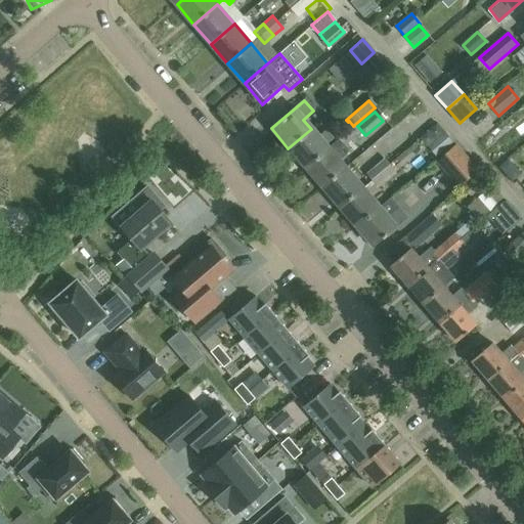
[(359,133),(354,126),(353,126),(349,121),(348,122),(340,129),(350,141),(359,133)]
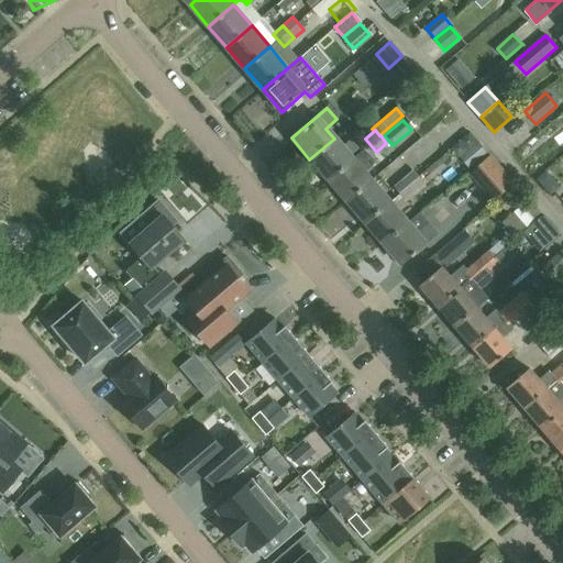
[(309,159),(328,180),(352,159),(350,156),(357,151),(349,142),(342,147),(334,139),(309,159)]
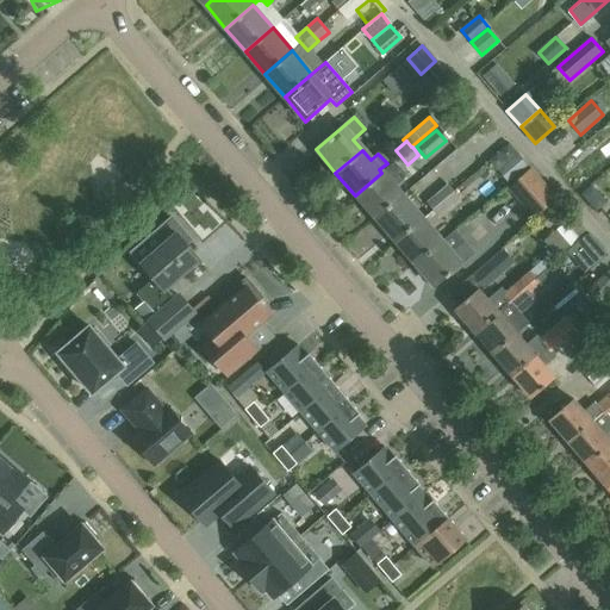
[(386,159),(392,168),(397,174),(408,165),(396,150),(386,159)]
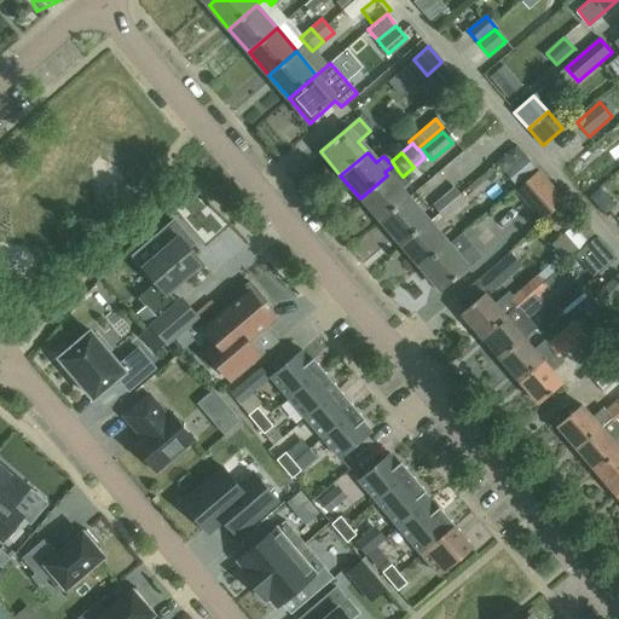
[(360,198),(380,223),(408,198),(400,190),(409,183),(403,177),(398,171),(389,178),(387,175),(360,198)]
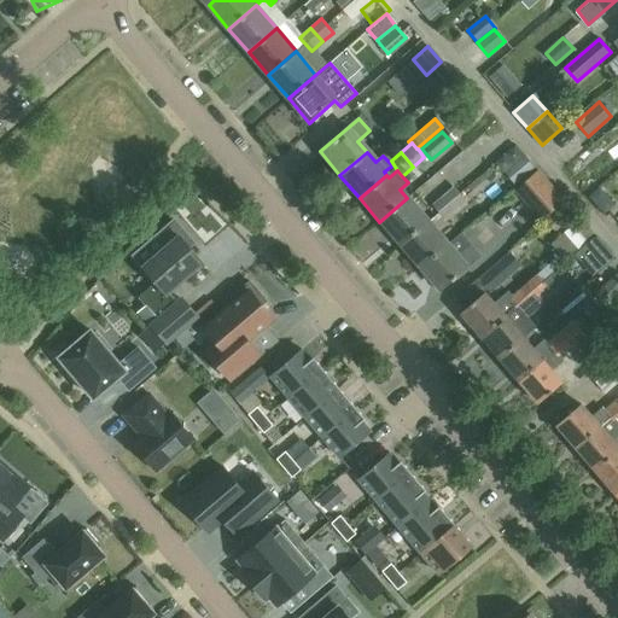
[(540,172),(520,187),(546,217),(565,202),(540,172)]
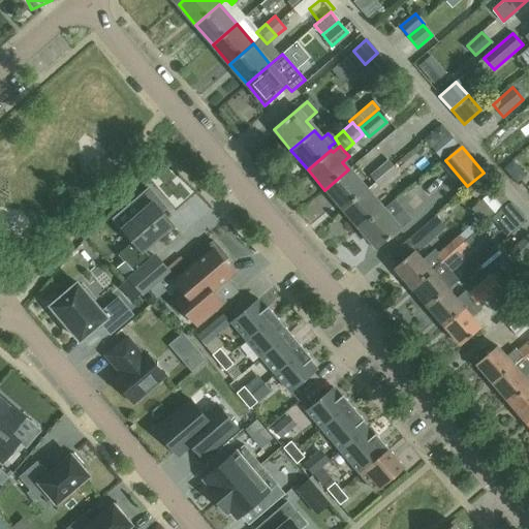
[(418,174),(437,167),(433,156),(414,162),(418,174)]
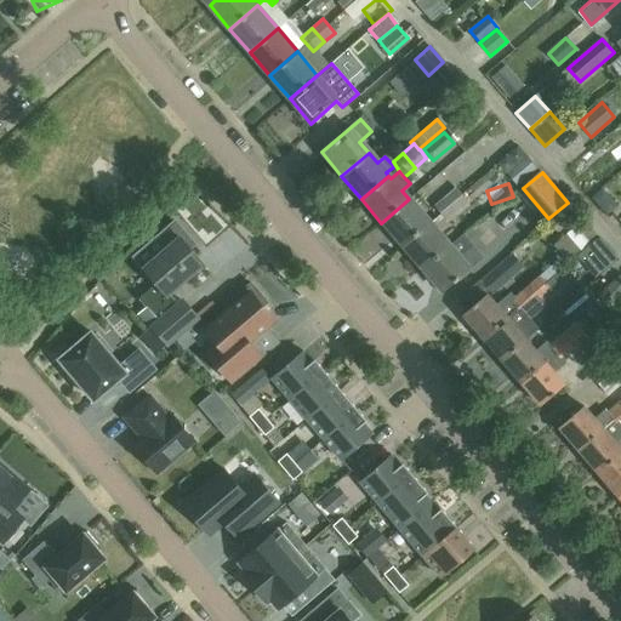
[(443,199),(455,214),(466,204),(455,189),(443,199)]
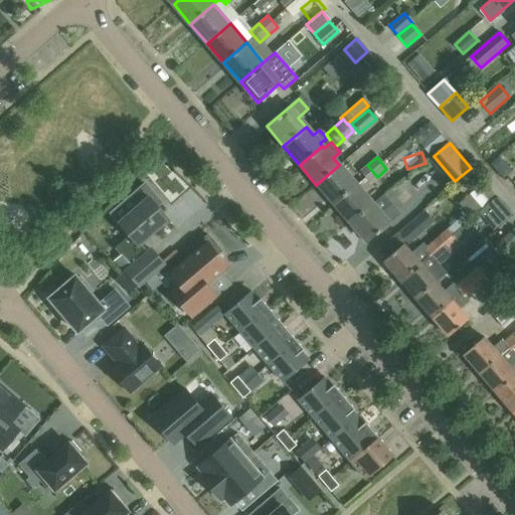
[(355,184),(339,165),(316,185),(333,204),(355,184)]
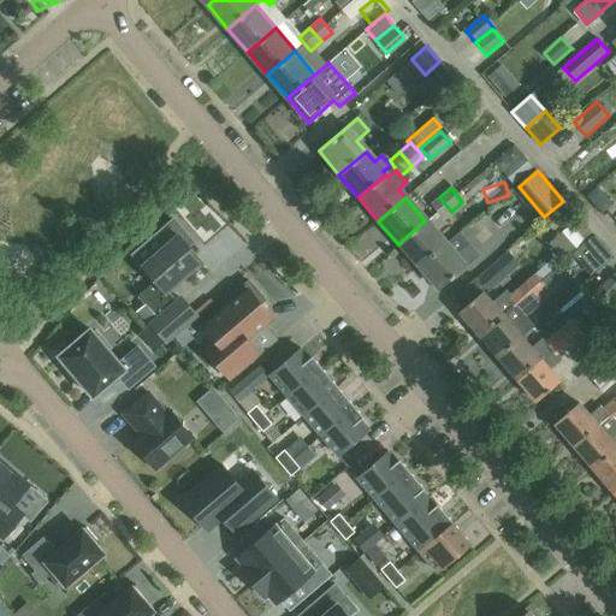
[(428,207),(434,214),(440,221),(451,212),(439,197),(428,207)]
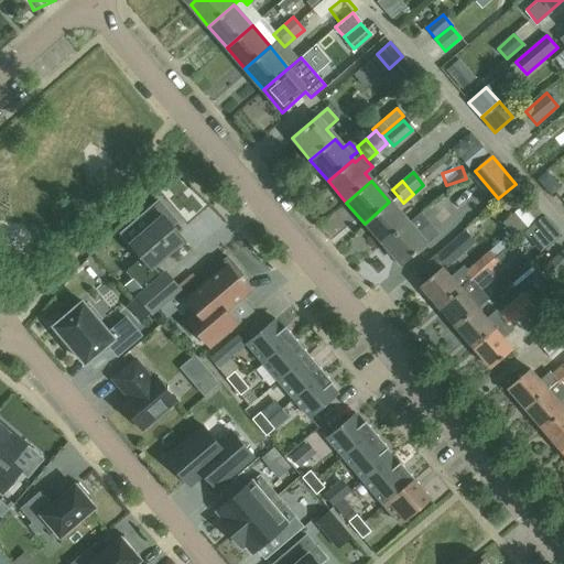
[(518,190),(509,195),(529,226),(538,219),(518,190)]
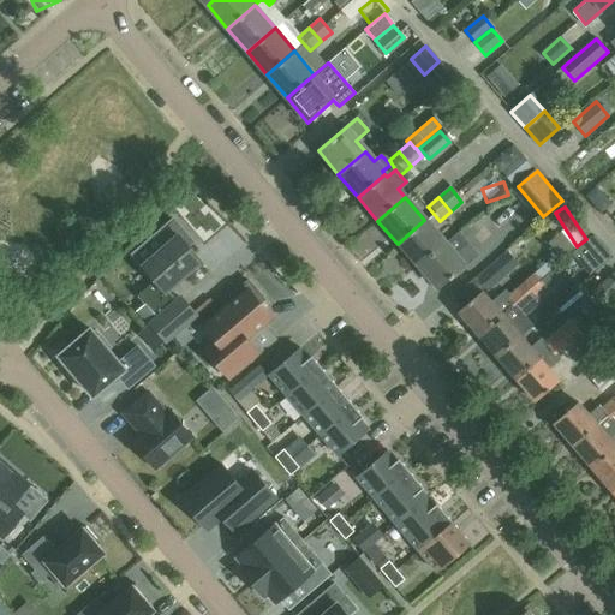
[(398,244),(417,267),(445,244),(435,232),(442,225),(440,221),(434,214),(425,221),(424,220),(398,244)]
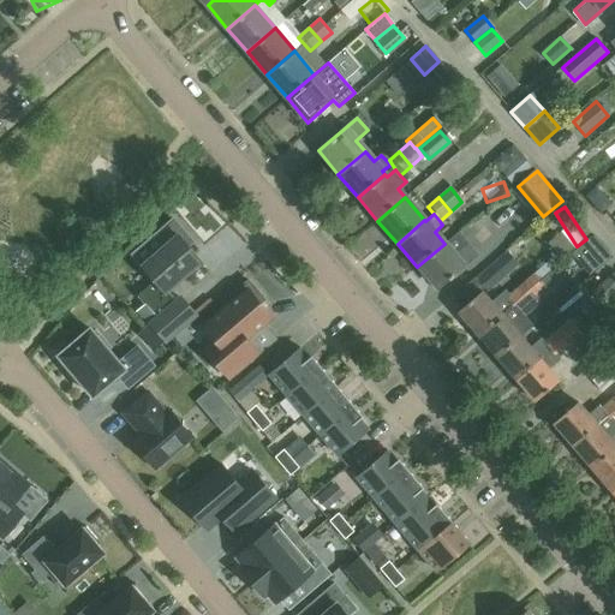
[(508,245),(539,232),(533,218),(502,231),(508,245)]
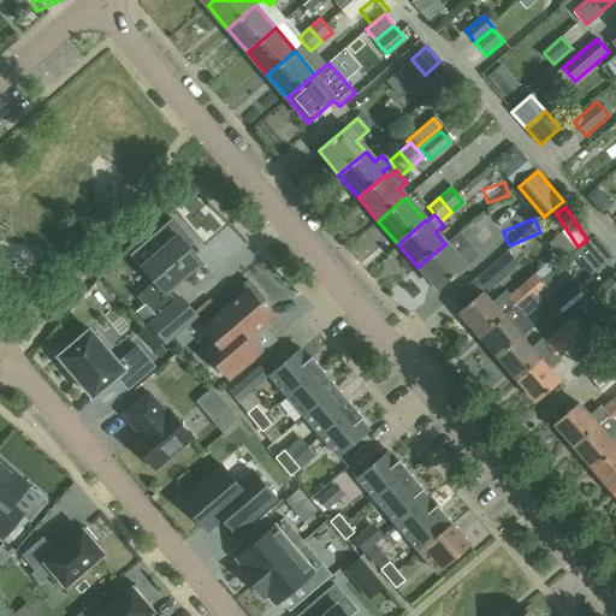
[(148,324),(166,343),(196,318),(179,298),(175,302),(167,292),(202,262),(188,247),(193,243),(173,220),(153,238),(163,249),(142,266),(157,282),(140,297),(146,304),(137,312),(148,325),(148,324)]
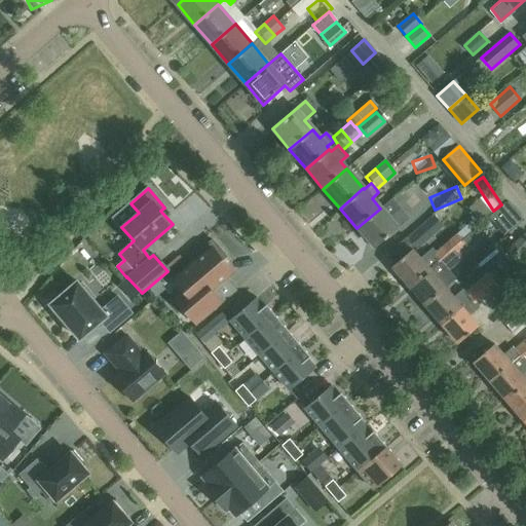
[(374,249),(408,219),(390,199),(380,209),(357,228),(374,249)]
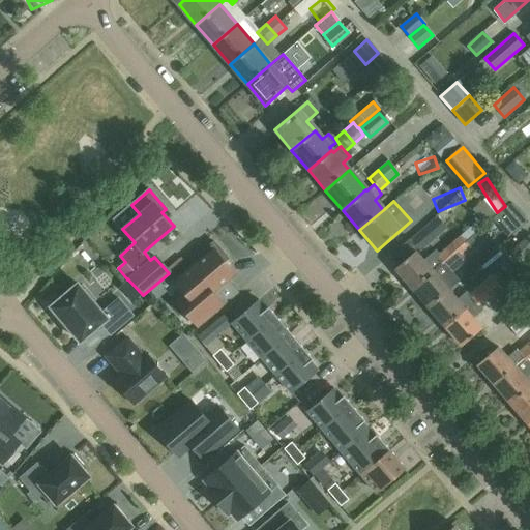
[(511,203),(496,216),(509,232),(524,218),(511,203)]
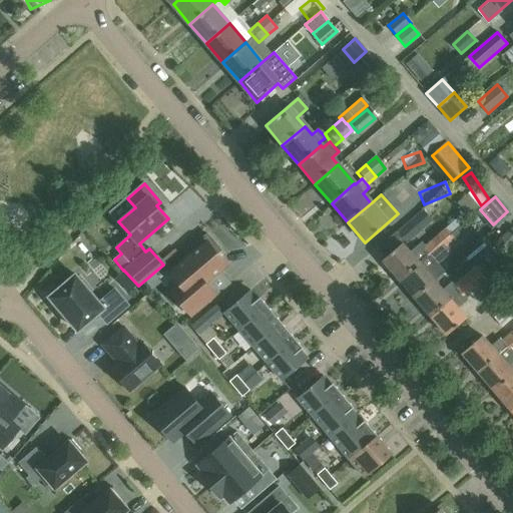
[(421,210),(395,233),(405,244),(432,221),(421,210)]
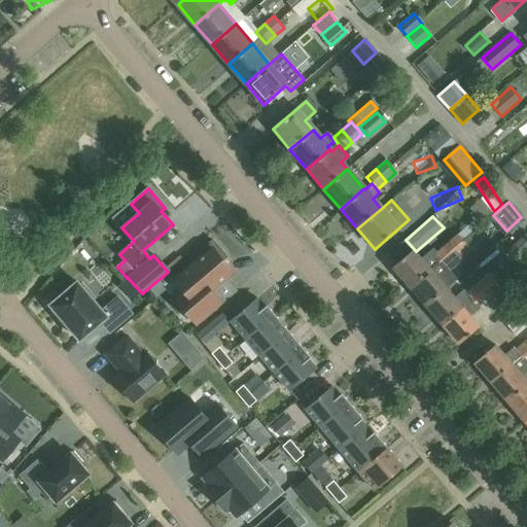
[(457,235),(445,245),(455,256),(466,247),(457,235)]
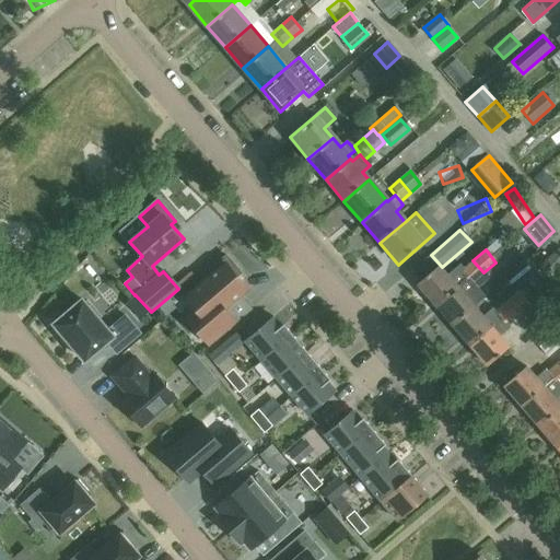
[(540,265),(549,276),(559,266),(559,255),(557,252),(540,265)]
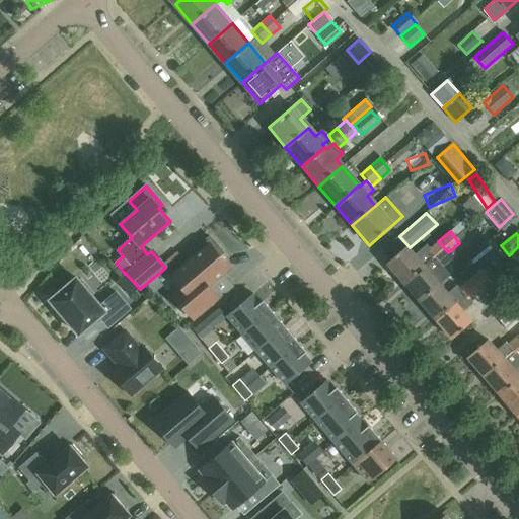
[(172,294),(194,319),(217,299),(218,300),(219,299),(208,286),(229,268),(219,255),(223,252),(210,236),(194,250),(197,254),(172,275),(181,287),(172,294)]
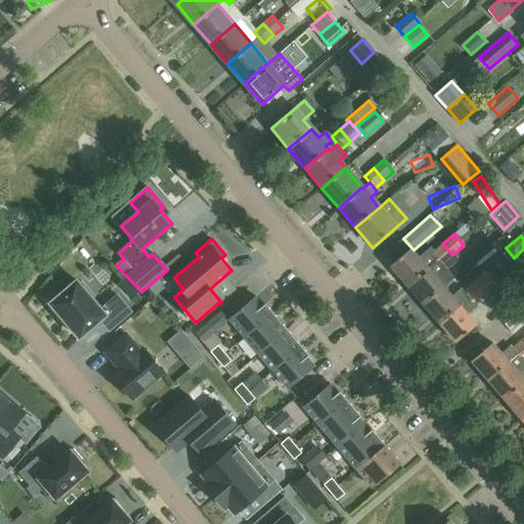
[(442,244),(434,251),(431,254),(436,259),(407,285),(424,303),(443,286),(444,287),(453,278),(446,269),(459,258),(455,253),(452,255),(442,244)]
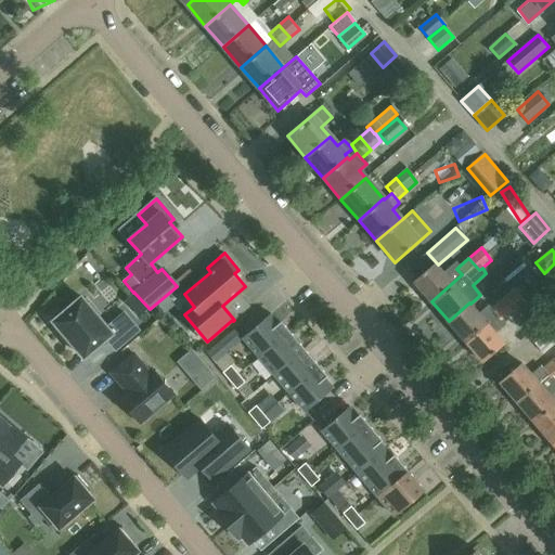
[(413,281),(431,301),(462,274),(456,269),(460,266),(456,262),(444,273),(435,262),(413,281)]
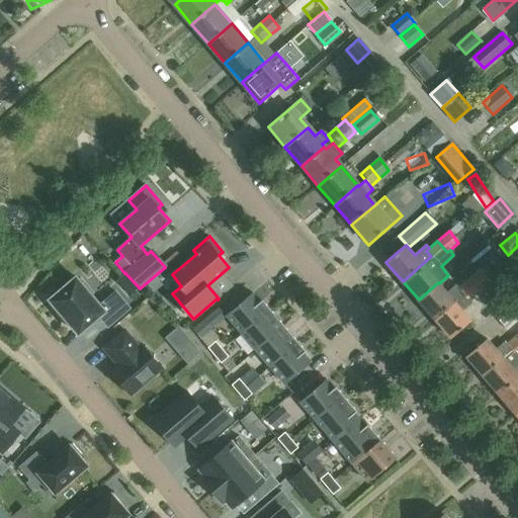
[(481,269),(469,278),(481,290),(491,281),(481,269)]
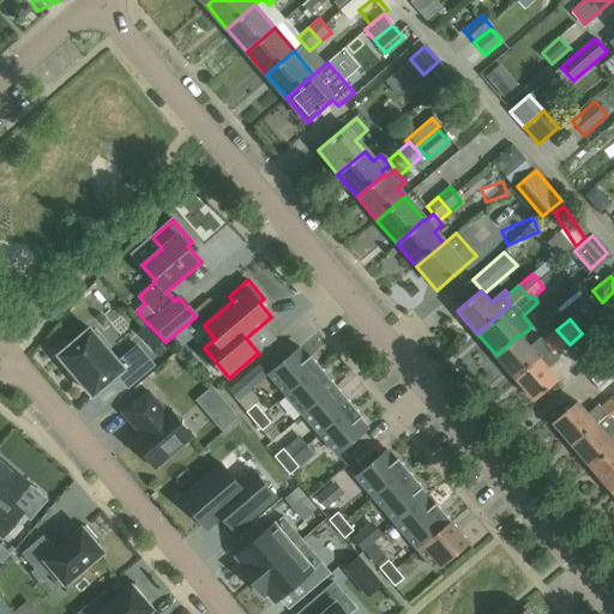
[(97,337),(90,329),(60,354),(59,355),(60,356),(92,395),(94,396),(95,395),(118,374),(128,386),(154,365),(138,347),(119,362),(108,349),(110,347),(100,335),(97,337)]
